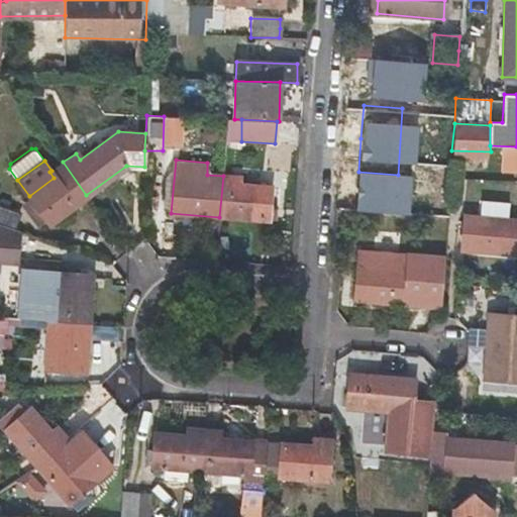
[(47,222),(86,195),(63,162),(63,163),(52,171),(49,172),(54,178),(29,196),(28,196),(47,222)]
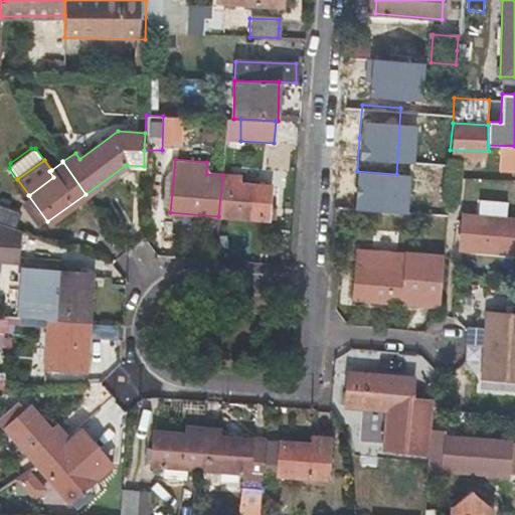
[(237,176),(222,175),(218,216),(268,220),(270,186),(237,184),(237,176)]
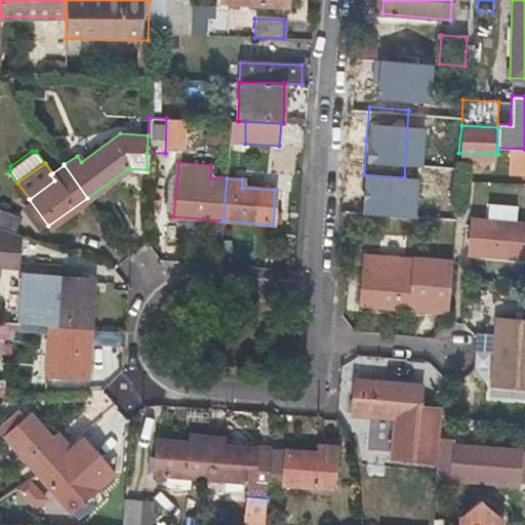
[(0,227),(14,232),(21,215),(0,208),(0,227)]
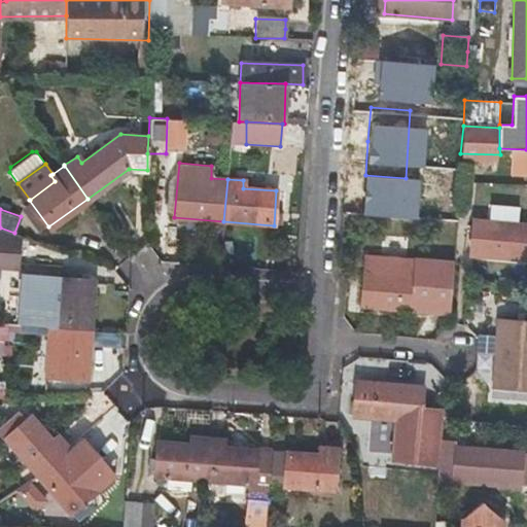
[(471,256),(504,258),(526,259),(526,229),(472,226),(471,256)]
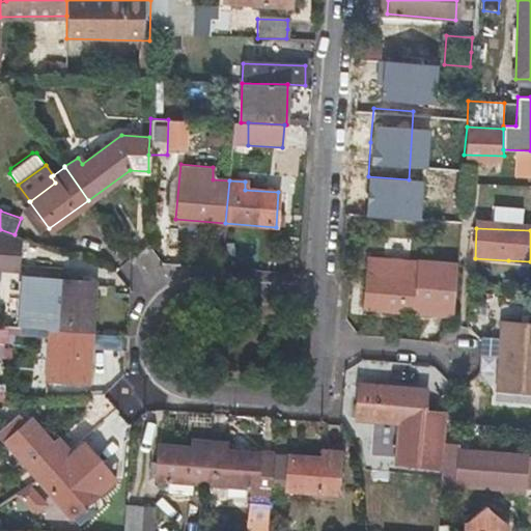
[(0,229),(0,264),(17,267),(20,236),(15,234),(0,229)]
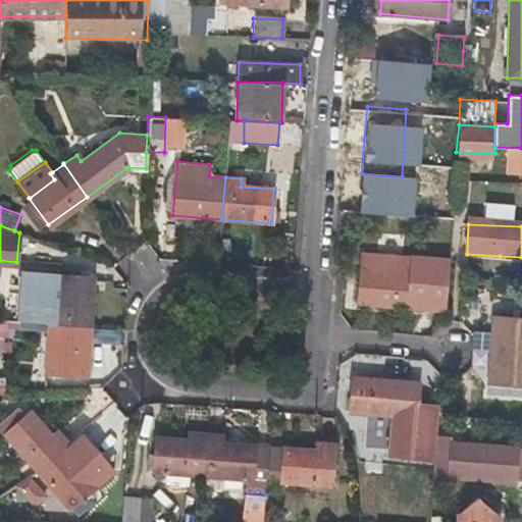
[(365,252),(361,303),(442,308),(446,259),(365,252)]
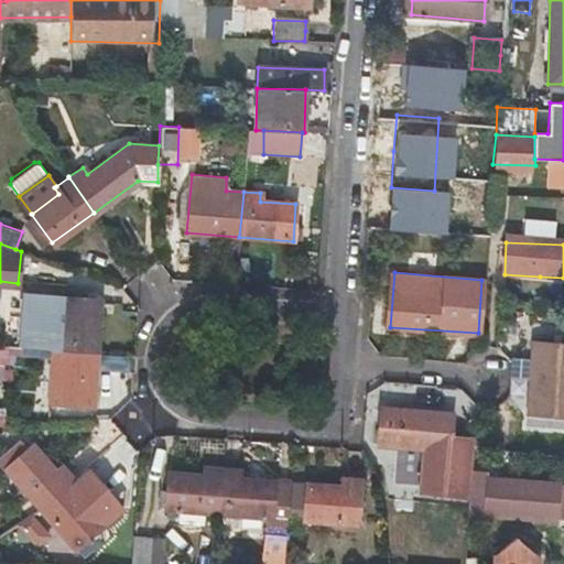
[(33,332),(32,348),(54,349),(97,354),(101,299),(25,295),(22,331),(33,332)]
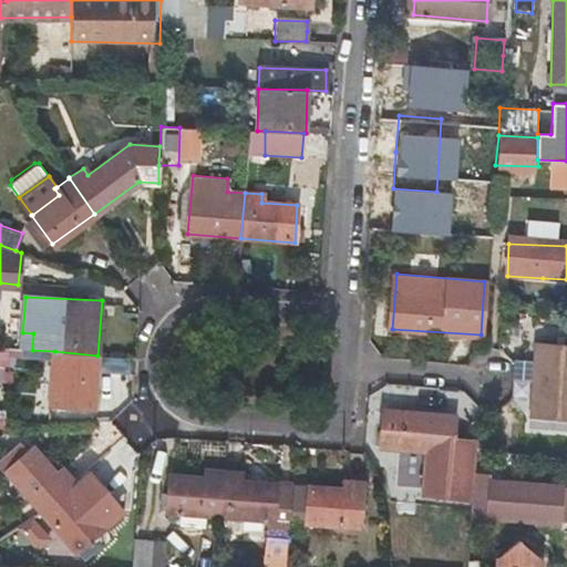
[(566,416),(566,346),(538,344),(532,414),(566,416)]
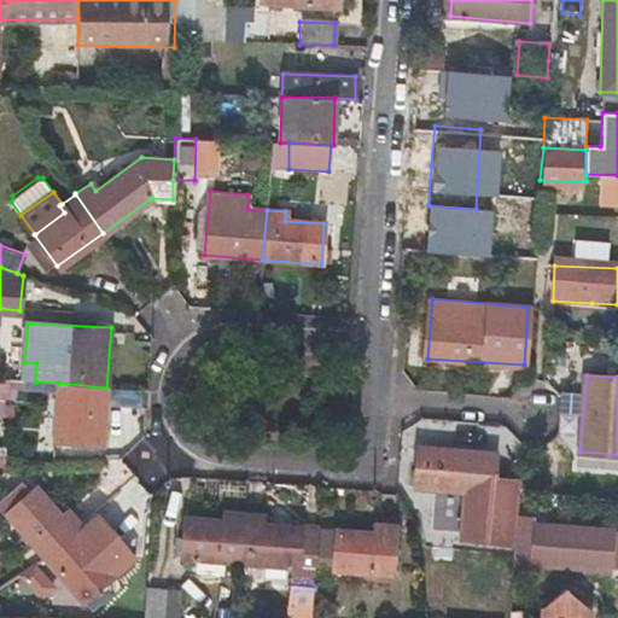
[(106,388),(59,383),(58,403),(66,404),(64,423),(52,421),(50,441),(101,445),(106,388)]
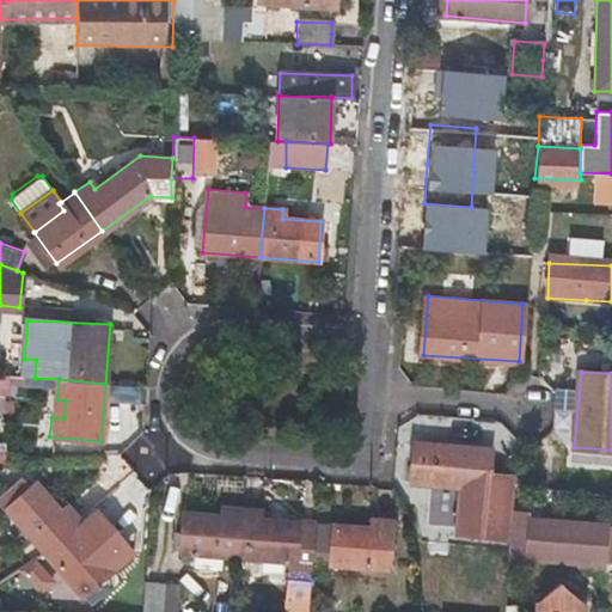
[(489,473),(491,448),(416,441),(412,477),(463,482),(459,530),(510,533),(512,513),(514,475),(489,473)]
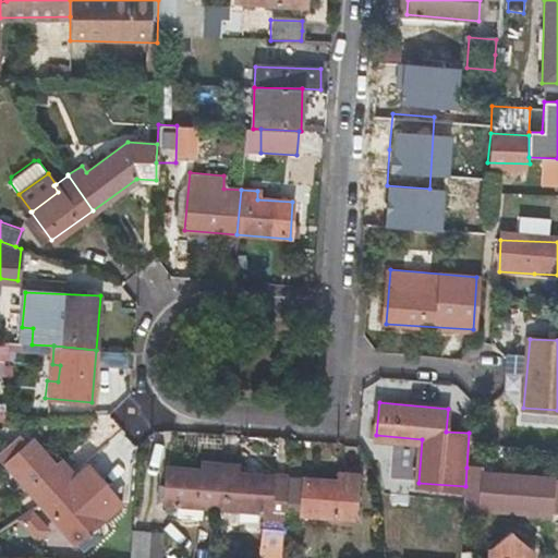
[(0,459),(40,506),(71,477),(59,464),(53,469),(29,443),(23,448),(16,441),(0,455),(0,459)]
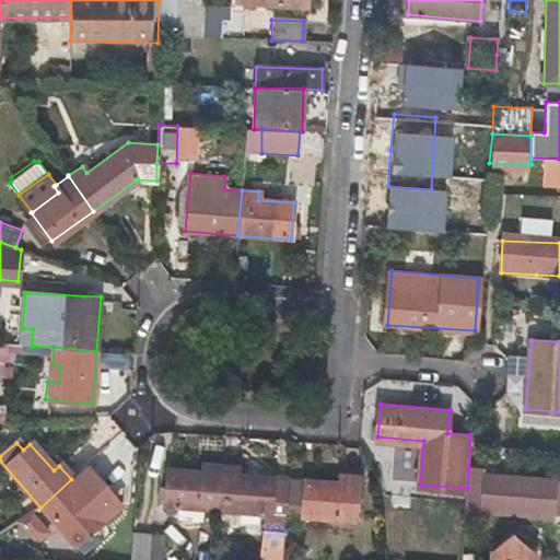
[(217,510),(220,466),(201,465),(200,473),(166,469),(164,506),(217,510)]
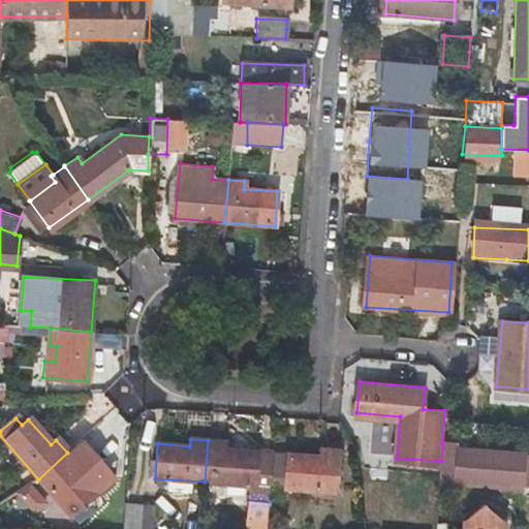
[(224,441),(208,440),(205,481),(254,485),(256,450),(223,448),(224,441)]
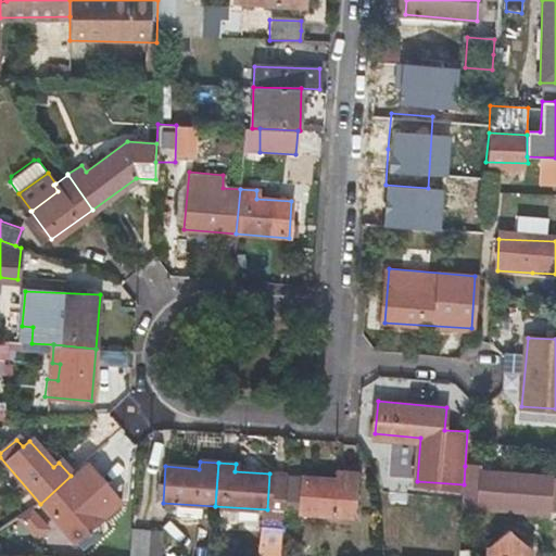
[(488,510),(516,512),(551,513),(553,477),(483,472),(484,467),(465,466),(464,484),(463,515),(487,516),(488,510)]
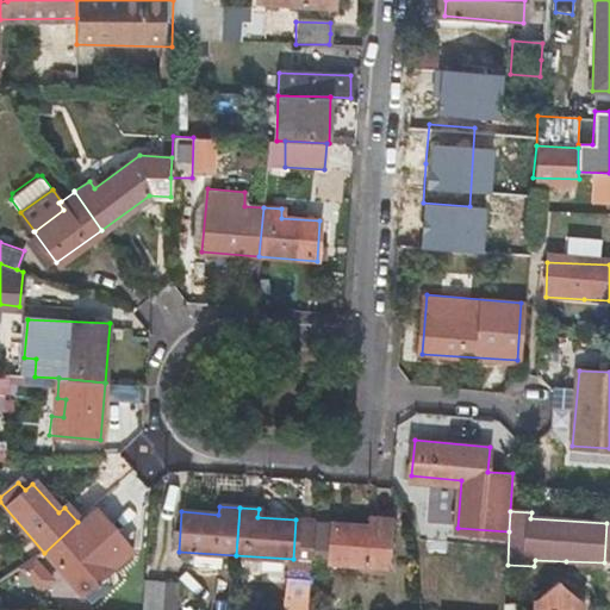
[(384,566),(385,542),(386,518),(367,516),(367,524),(313,521),(311,560),(384,566)]
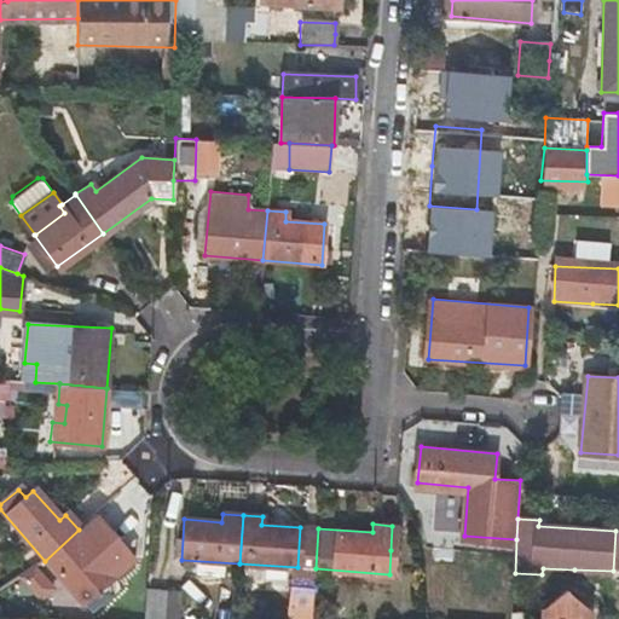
[(92,544),(79,530),(45,561),(82,605),(110,579),(86,551),(92,544)]
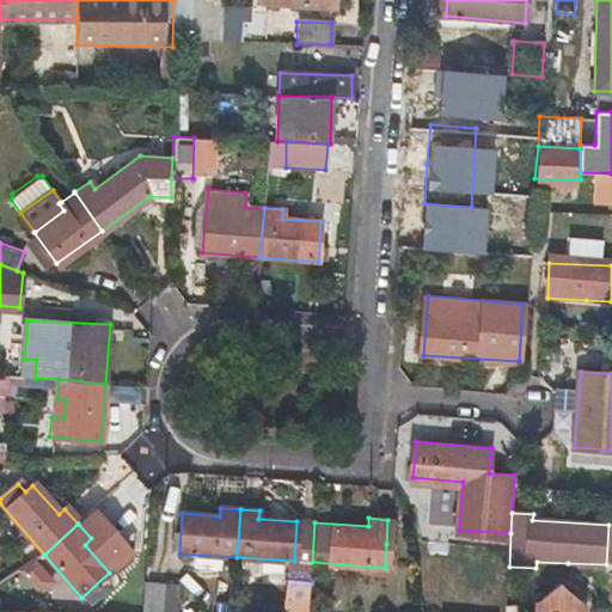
[(38,560),(23,579),(48,599),(63,580),(38,560)]
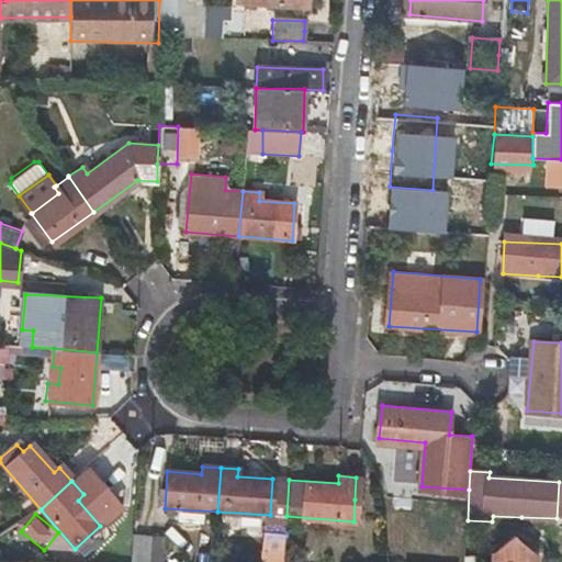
[(133,534),(131,561),(165,561),(166,536),(133,534)]
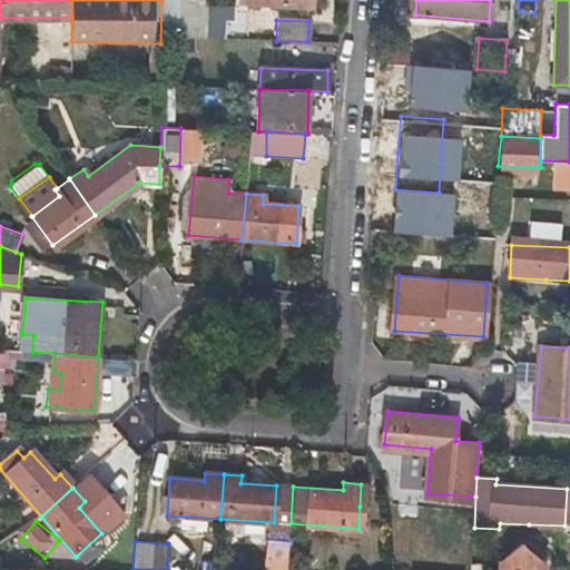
[(502,562),(502,569),(542,569),(543,561),(522,543),(502,562)]
